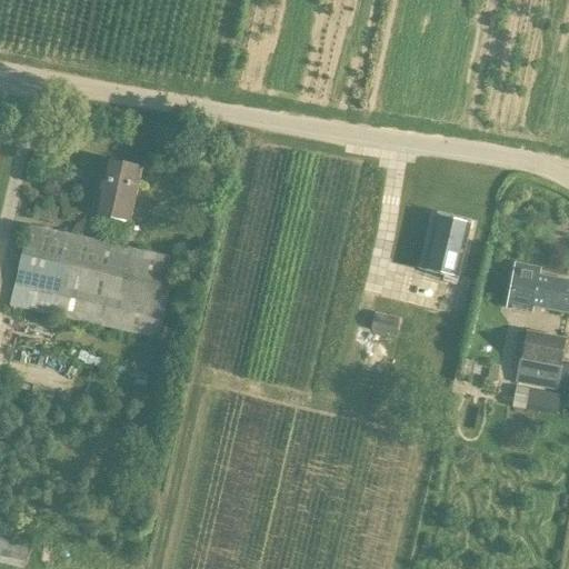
[(102,161),(91,215),(129,222),(140,169),(102,161)]
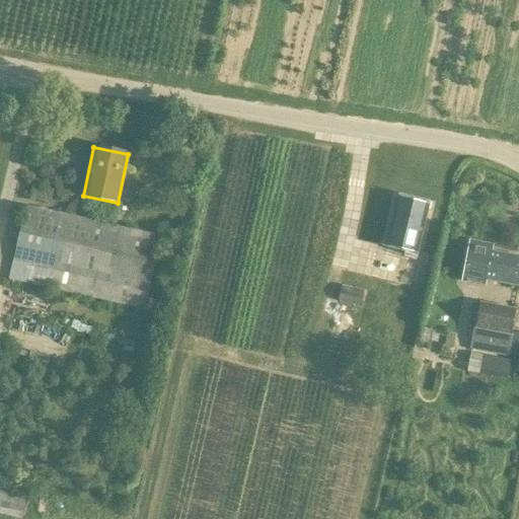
[(53,191),(32,186),(29,199),(50,204),(53,191)]
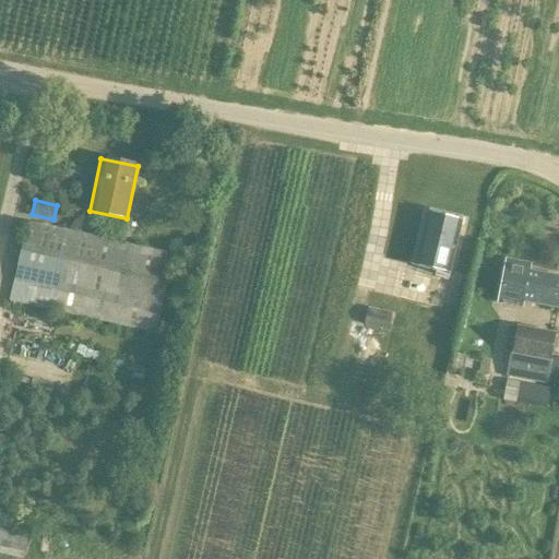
[(449,272),(461,222),(426,214),(415,263),(449,272)]
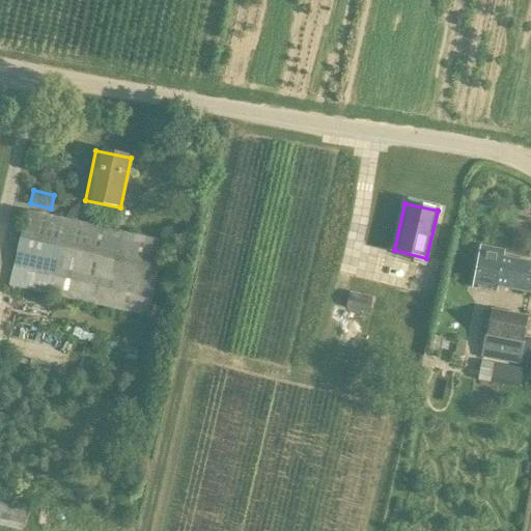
[(164,242),(25,211),(8,285),(147,317),(164,242)]
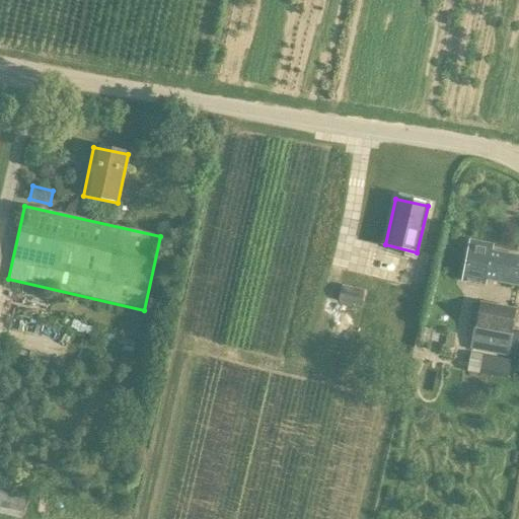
[(469,241),(461,282),(484,286),(485,281),(518,286),(518,256),(491,251),(492,245),(469,241)]
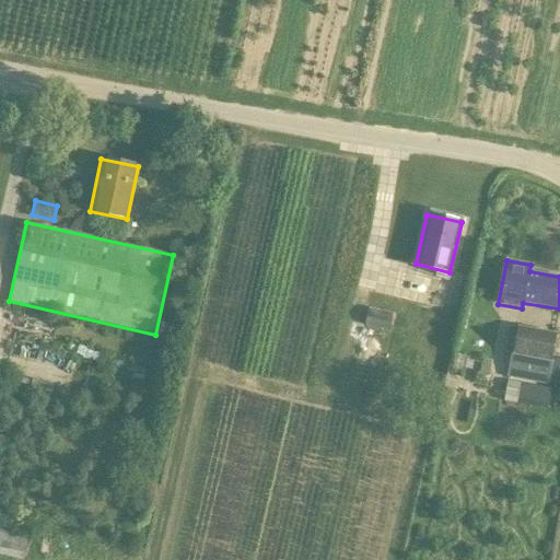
[(388,331),(392,313),(368,307),(363,325),(388,331)]
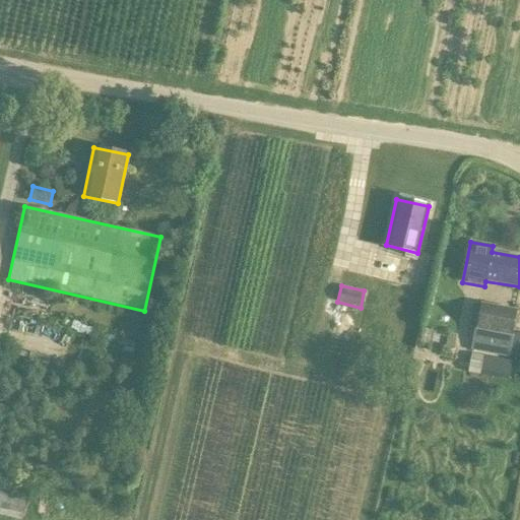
[(480,303),(475,330),(471,350),(507,356),(511,336),(516,310),(480,303)]
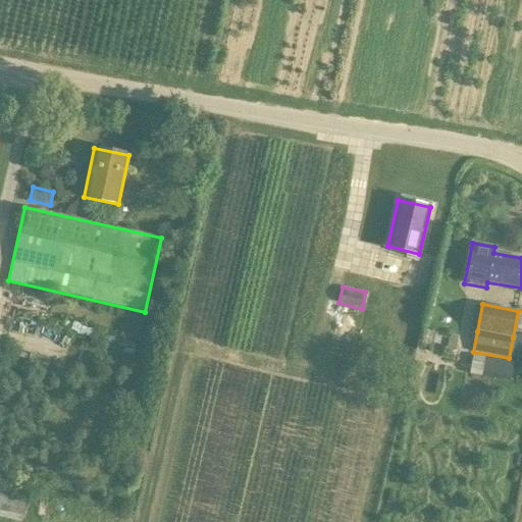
[(389,331),(392,323),(369,318),(367,326),(389,331)]
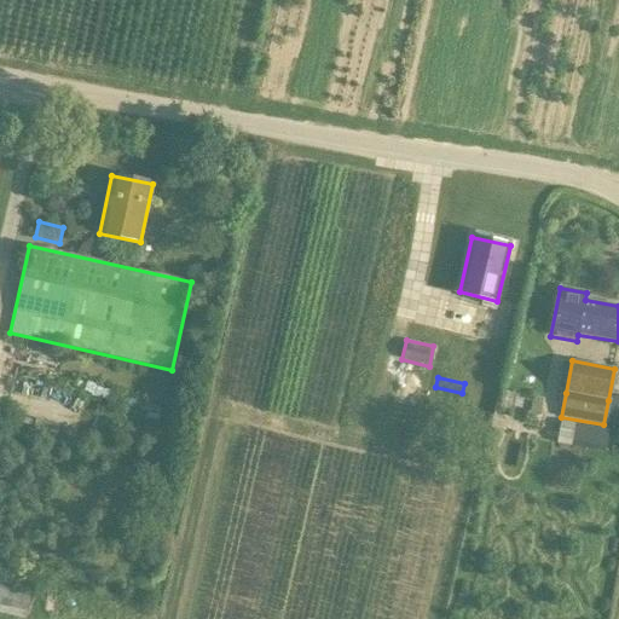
[(608,429),(603,429),(560,421),(556,445),(605,453),(608,429)]
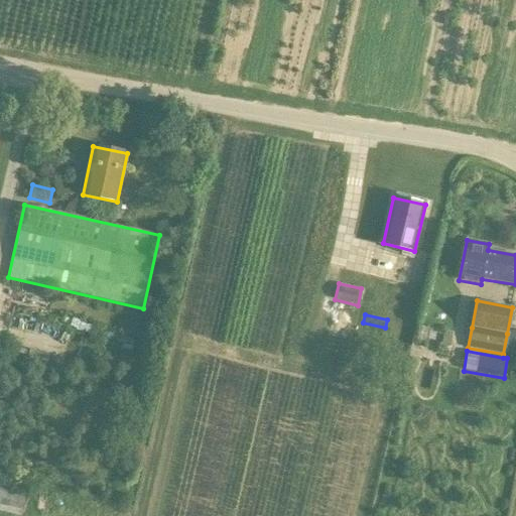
[(30,486),(0,478),(0,505),(23,512),(30,486)]
